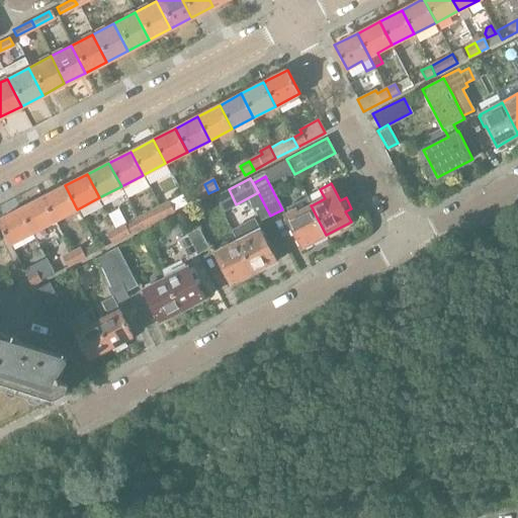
[(208,193),(204,184),(195,188),(200,197),(208,193)]
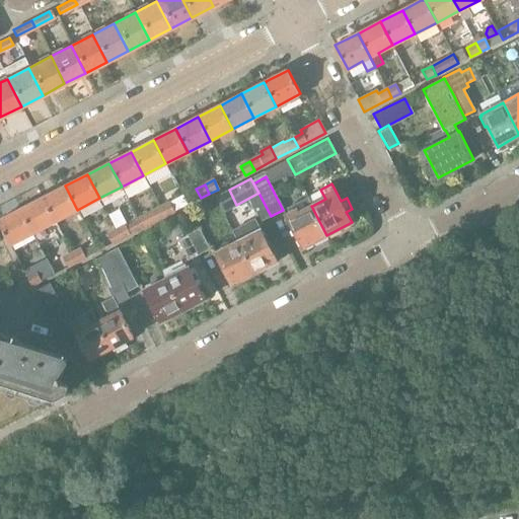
[(77,210),(65,186),(43,198),(55,221),(77,210)]
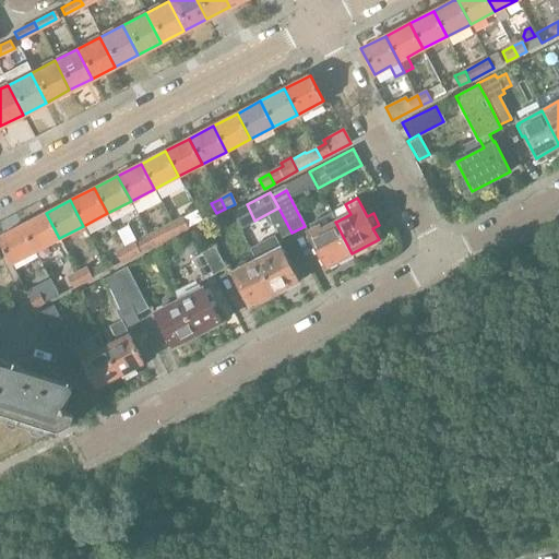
[(191,205),(185,210),(188,216),(195,213),(191,205)]
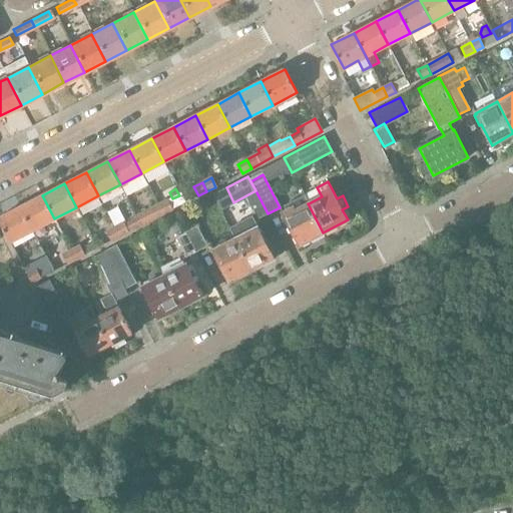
[(244,196),(257,219),(268,213),(255,190),(244,196)]
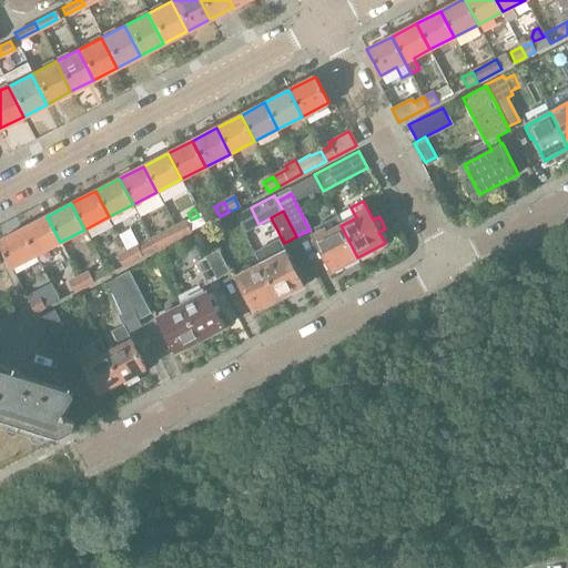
[(341,225),(342,225),(337,215),(314,227),(317,233),(313,235),(332,272),(357,257),(341,225)]
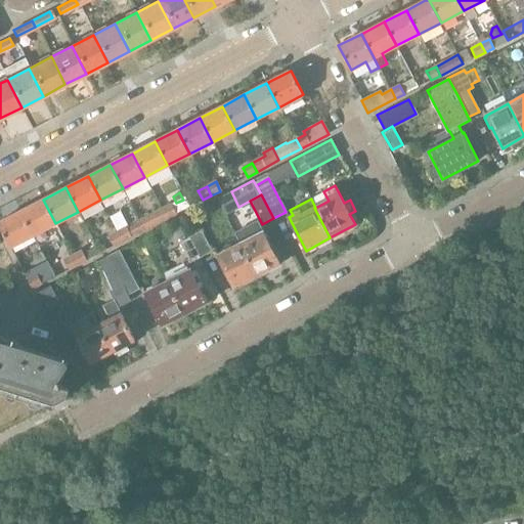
[(43,200),(22,211),(34,234),(55,223),(43,200)]
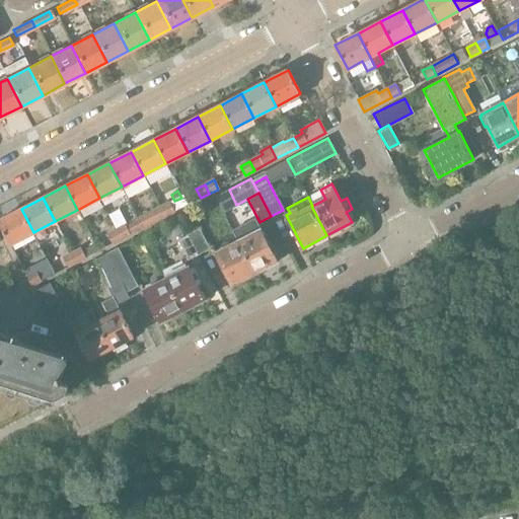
[(160,207),(165,217),(174,212),(169,203),(160,207)]
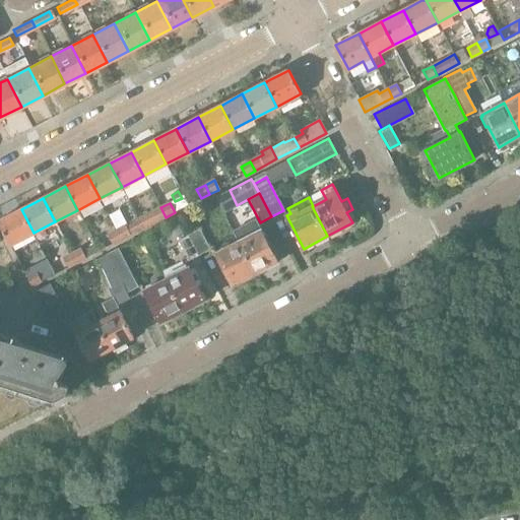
[(143,229),(156,221),(166,217),(160,207),(151,212),(138,219),(143,229)]
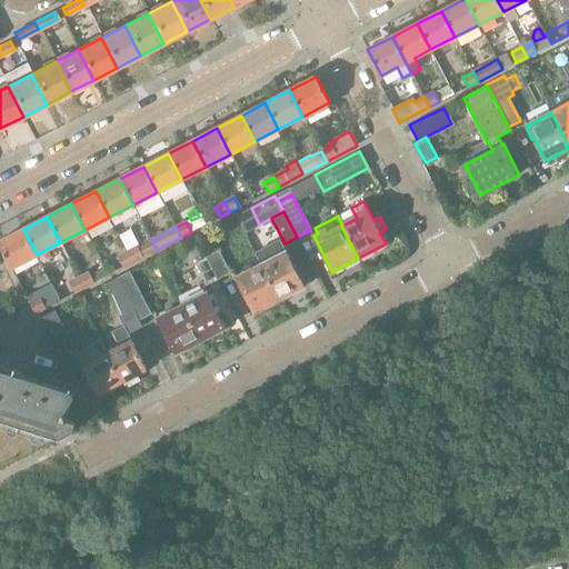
[(37,255),(23,229),(0,240),(0,246),(11,268),(37,255)]
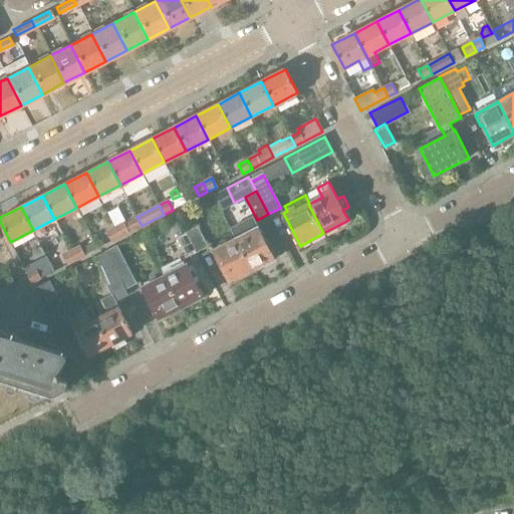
[(115,228),(119,238),(142,226),(137,217),(115,228)]
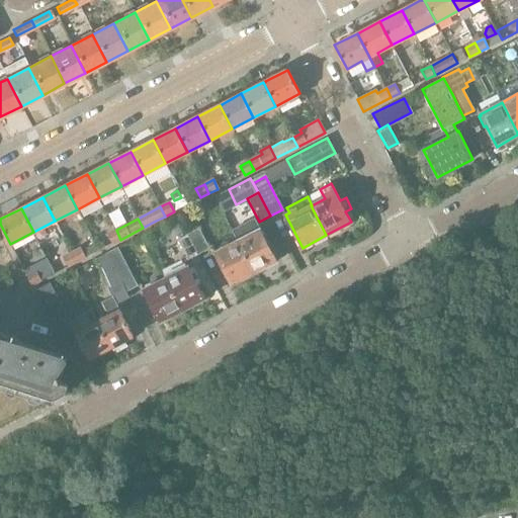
[(188,234),(198,254),(209,248),(199,228),(188,234)]
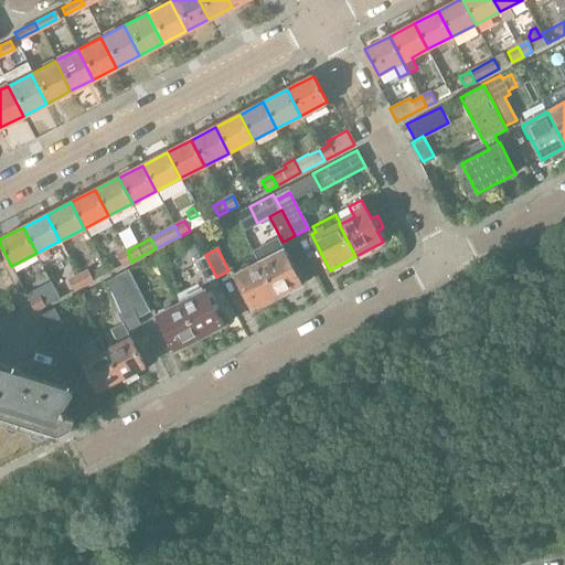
[(283,249),(260,262),(278,297),(301,285),(289,263),(291,262),(286,251),(284,252),(283,249)]
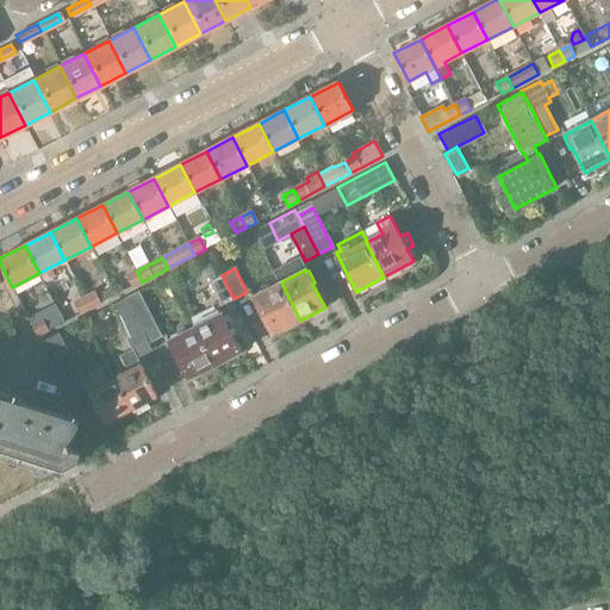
[(142,282),(137,271),(125,277),(131,287),(142,282)]
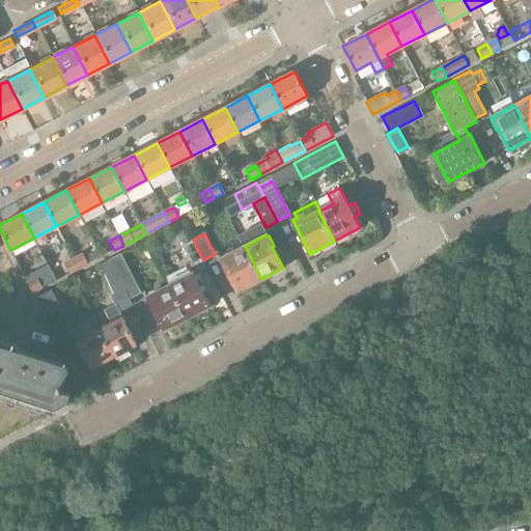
[(182,245),(193,266),(203,260),(193,240),(182,245)]
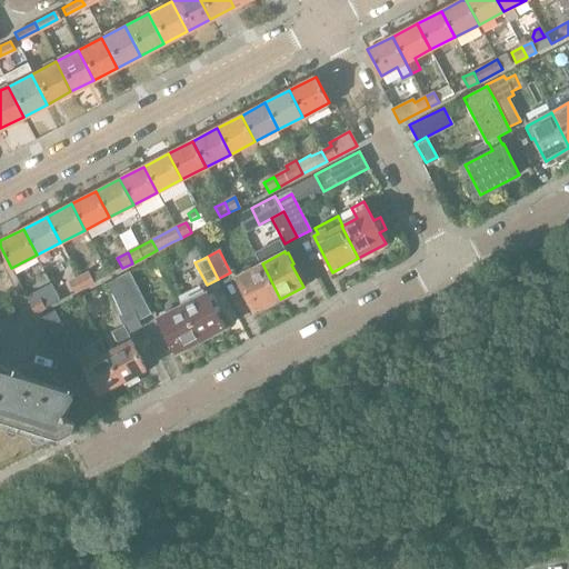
[(262,263),(237,277),(238,279),(236,280),(241,291),(243,290),(255,312),(280,299),(262,263)]
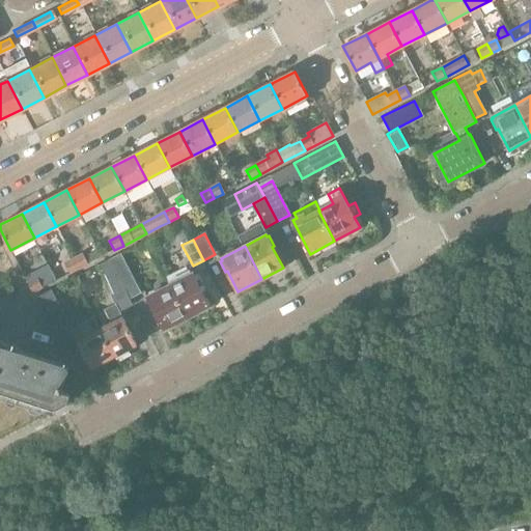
[(108,259),(123,288),(129,298),(140,291),(119,253),(108,259)]
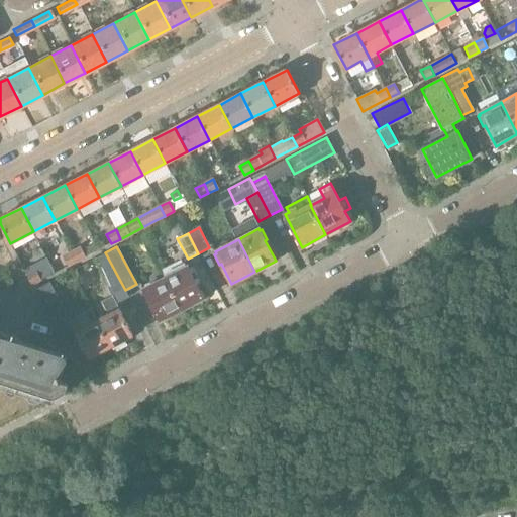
[(72,252),(77,262),(85,257),(80,247),(72,252)]
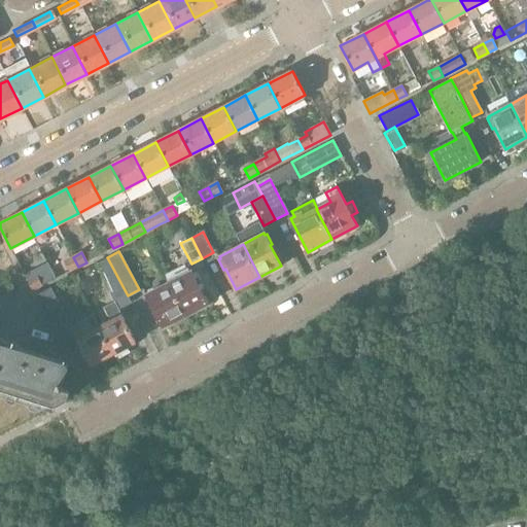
[(78,267),(73,257),(64,262),(69,272),(78,267)]
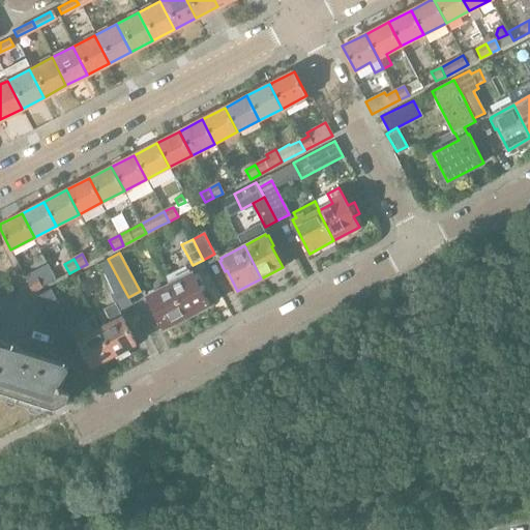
[(112,294),(123,288),(108,259),(97,264),(104,276),(102,277),(112,294)]
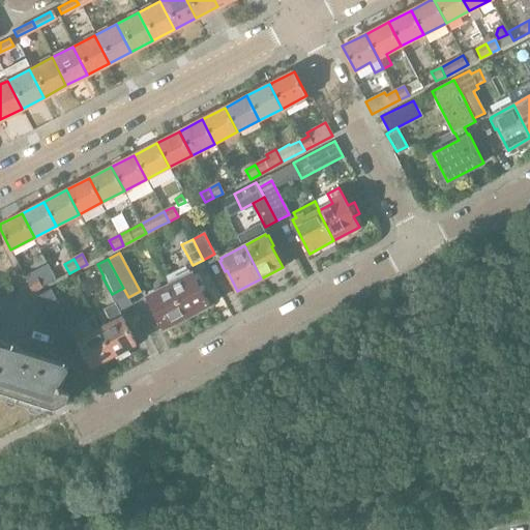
[(33,292),(56,281),(51,270),(28,283),(33,292)]
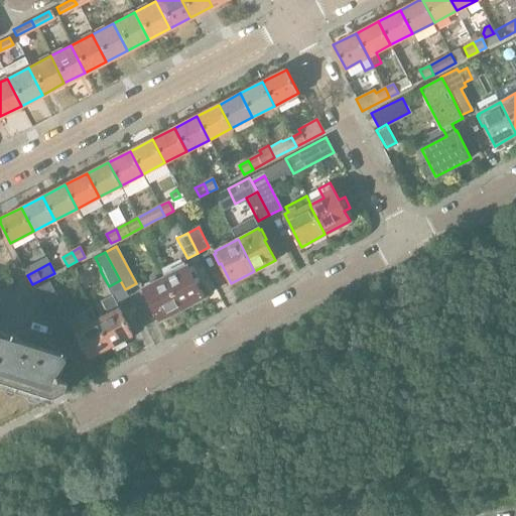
[(165,277),(181,309),(204,297),(194,277),(195,276),(189,266),(187,267),(187,265),(165,277)]
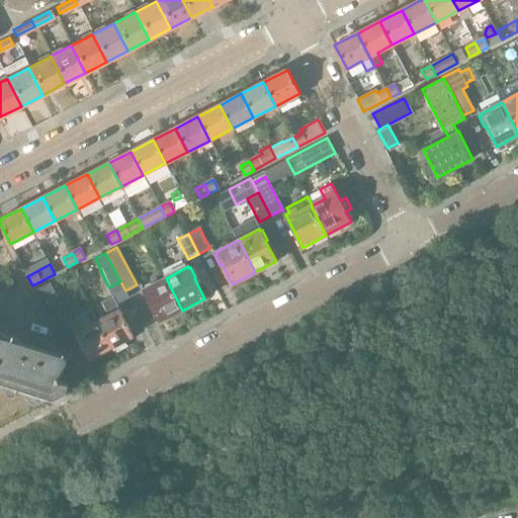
[(166,278),(144,289),(145,291),(143,292),(148,303),(150,301),(160,322),(182,311),(166,278)]
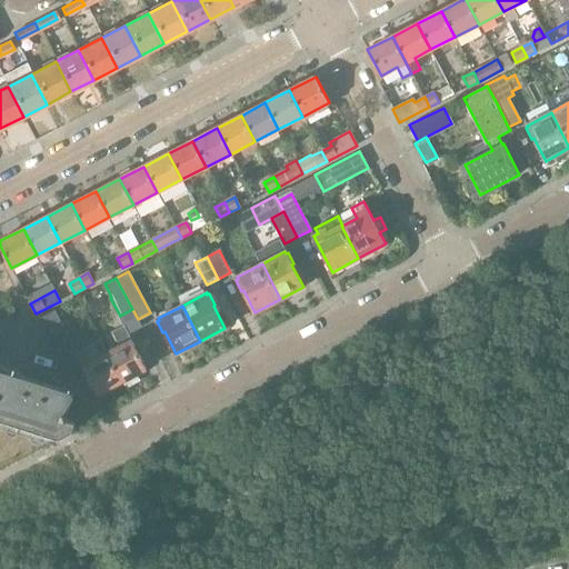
[(53,311),(39,319),(61,361),(72,356),(68,348),(72,346),(53,311)]
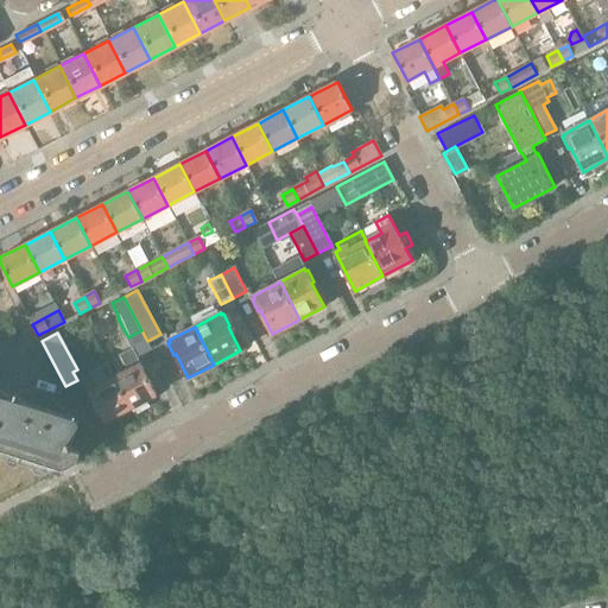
[(127,371),(114,378),(130,409),(156,394),(132,348),(119,355),(127,371)]
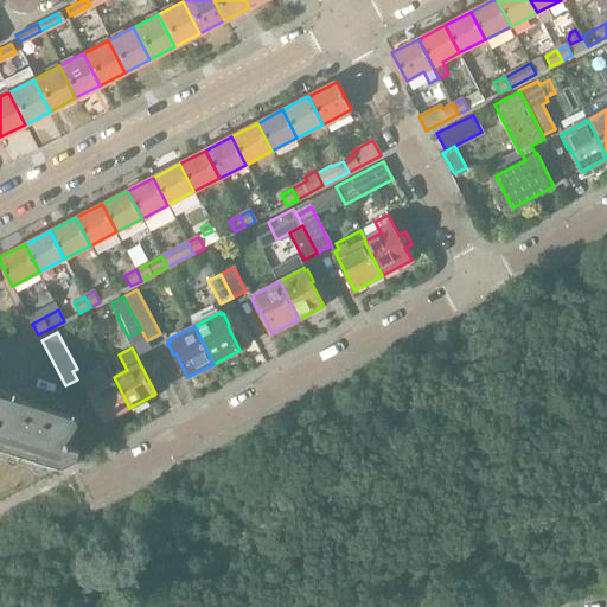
[(129,408),(114,377),(100,384),(93,371),(81,377),(88,390),(88,391),(90,396),(84,400),(88,406),(94,403),(103,421),(129,408)]
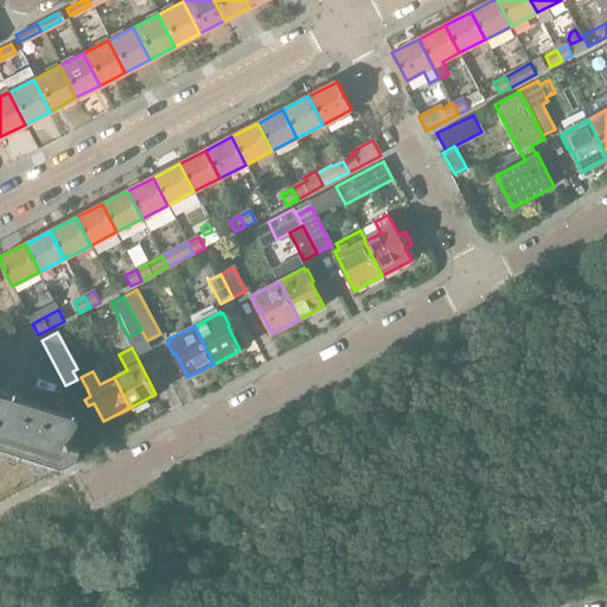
[(0,445),(65,466),(78,459),(82,448),(71,446),(81,419),(61,411),(53,397),(42,394),(38,404),(0,393),(0,445)]
